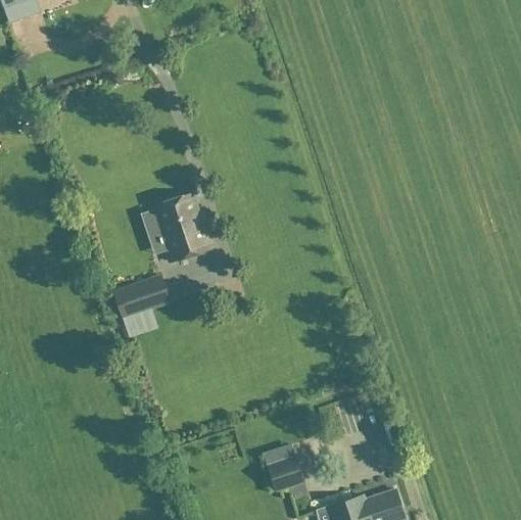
[(1,0),(10,28),(18,25),(16,17),(39,10),(36,0),(1,0)]
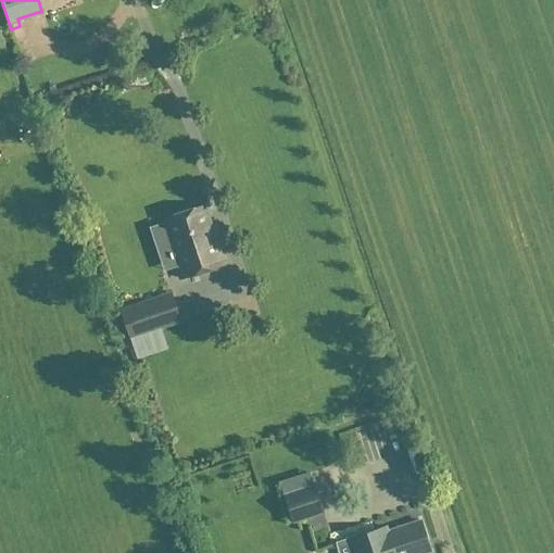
[(170,241),(181,277),(227,262),(221,240),(216,242),(204,204),(165,217),(173,240),(170,241)]
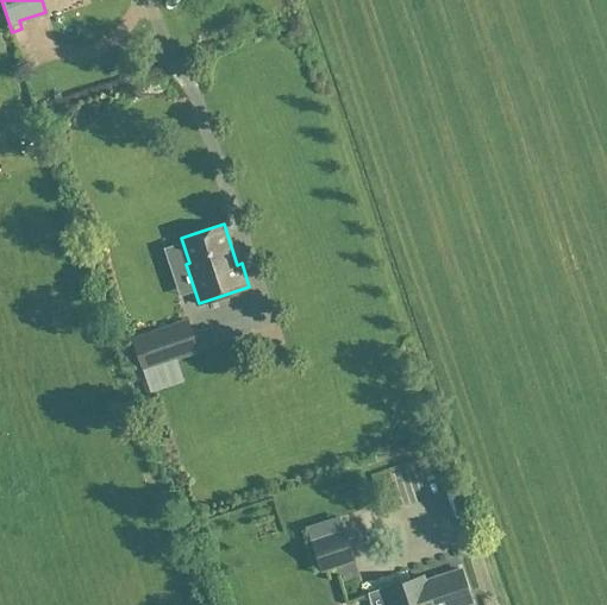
[(133,339),(143,367),(171,358),(162,329),(133,339)]
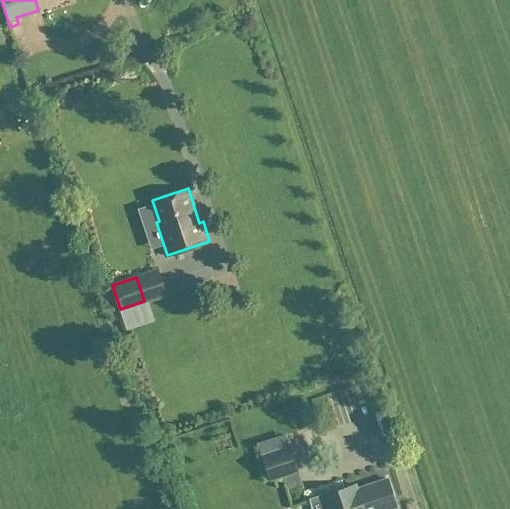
[(271,479),(297,470),(289,446),(263,455),(271,479)]
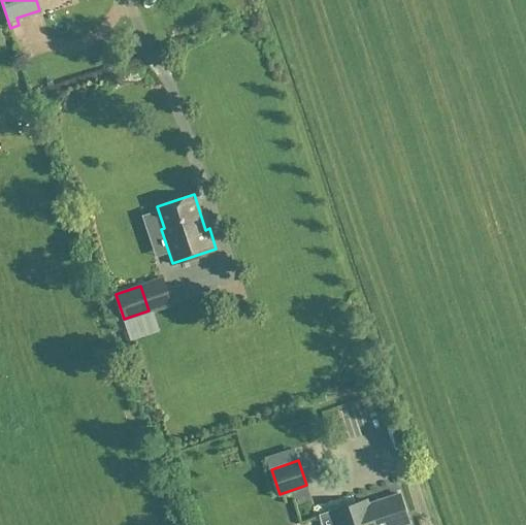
[(367,500),(331,512),(335,524),(406,524),(409,524),(400,495),(368,505),(367,500)]
